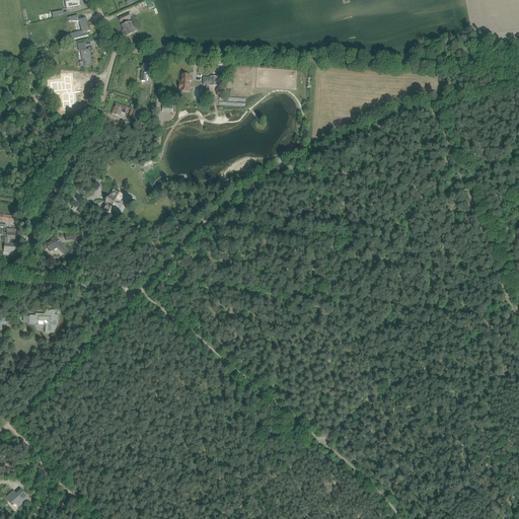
[(57,7),(55,0),(46,0),(47,3),(45,4),(46,9),(57,7)]
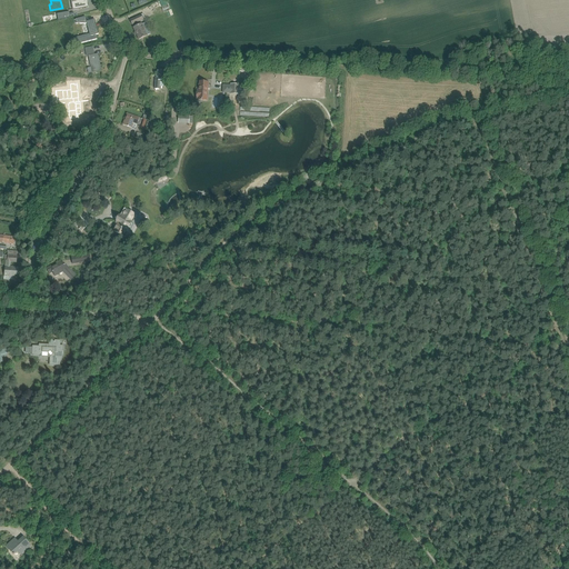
[(75,0),(76,1),(71,2),(72,10),(88,7),(87,1),(86,1),(85,1),(83,0),(75,0)]
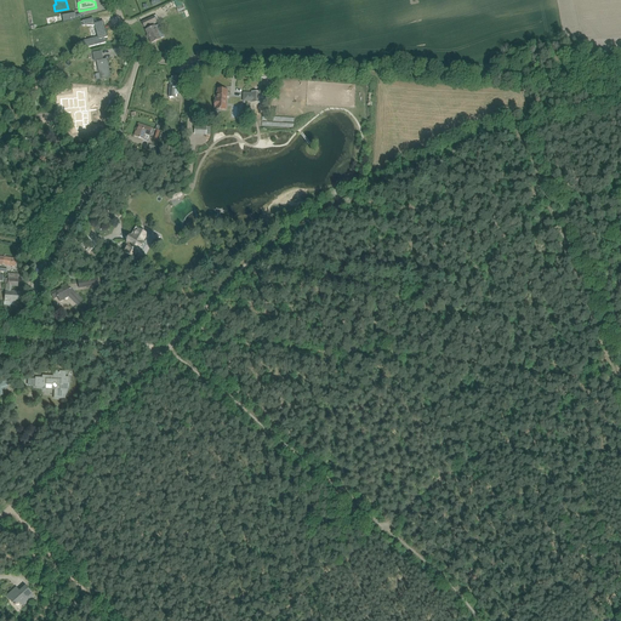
[(181,0),(175,3),(176,4),(176,7),(180,13),(186,11),(183,5),(181,0)]
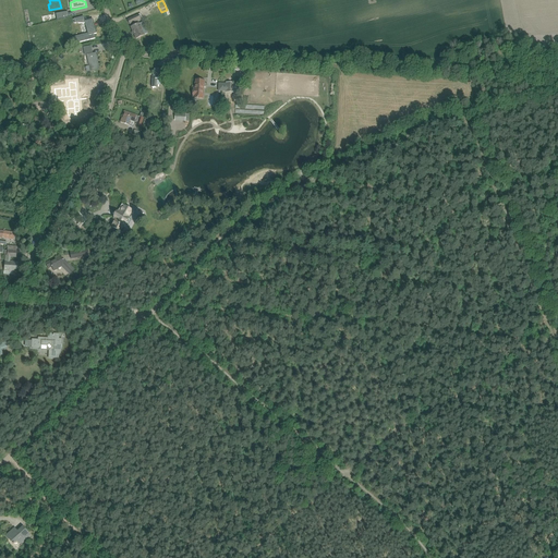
[(130,24),(134,22),(141,20),(138,14),(133,17),(128,20),(130,24)]
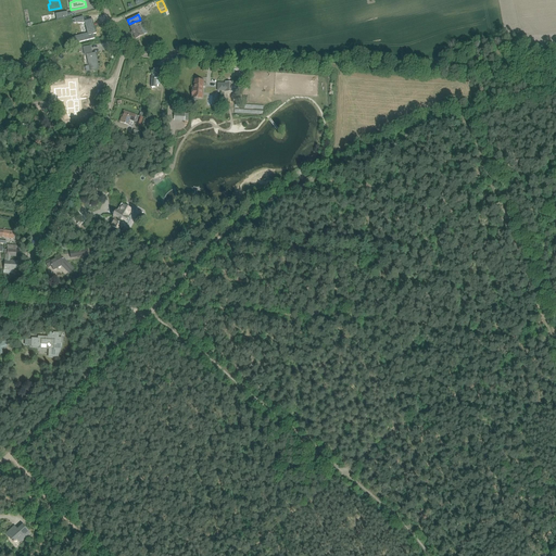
[(84,16),(74,19),(75,23),(84,23),(85,23),(87,34),(74,37),(76,43),(95,38),(93,34),(97,34),(92,20),(92,21),(90,21),(90,20),(85,21),(84,16)]
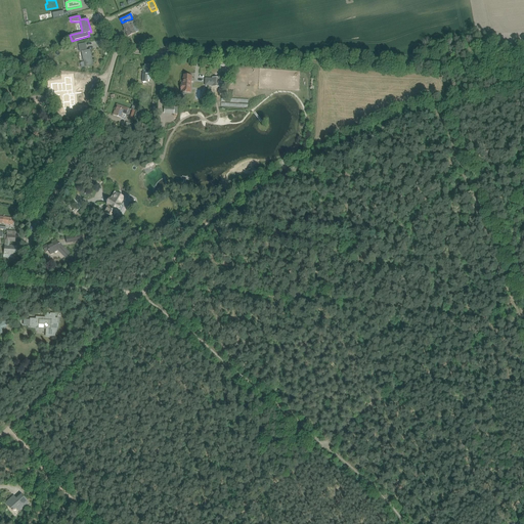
[(130,22),(128,24),(123,26),(128,36),(135,33),(133,28),(130,22)]
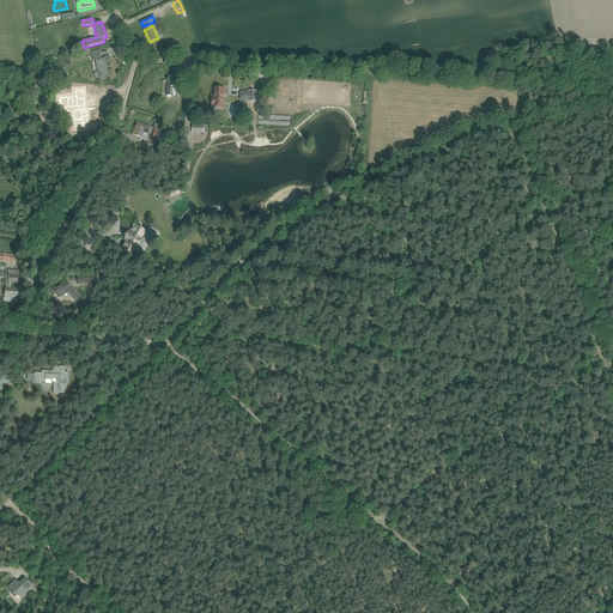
[(99,79),(103,78),(109,77),(105,59),(96,60),(99,79)]
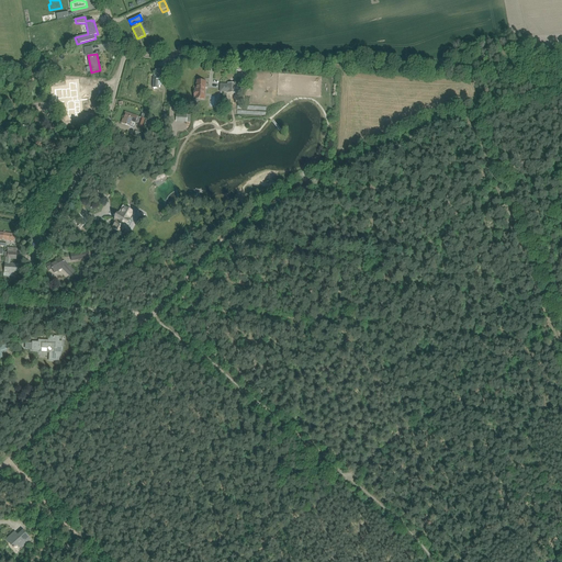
[(163,80),(163,76),(163,70),(156,70),(155,75),(154,75),(153,88),(157,89),(158,80),(163,80)]
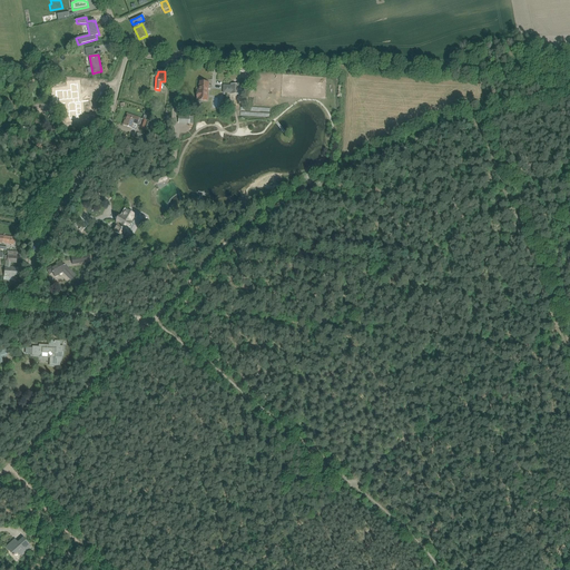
[(197,91),(196,98),(200,98),(200,100),(207,100),(207,97),(206,97),(206,92),(207,92),(208,91),(207,91),(207,87),(208,87),(208,82),(207,82),(204,82),(203,81),(202,81),(200,81),(199,81),(199,86),(198,91),(197,91)]
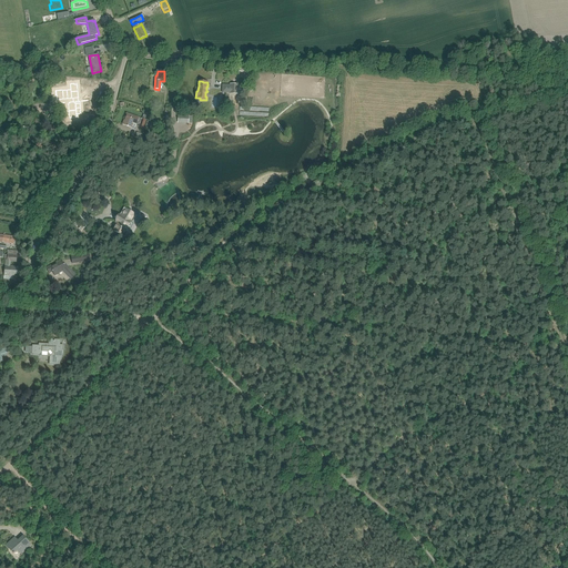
[(57,93),(56,93),(57,100),(73,99),(73,102),(69,102),(69,103),(68,103),(69,119),(71,118),(71,119),(75,119),(75,118),(77,118),(77,117),(77,114),(81,114),(80,111),(81,111),(80,101),(79,101),(78,98),(79,98),(77,83),(70,84),(71,90),(63,91),(63,90),(56,91),(57,93)]
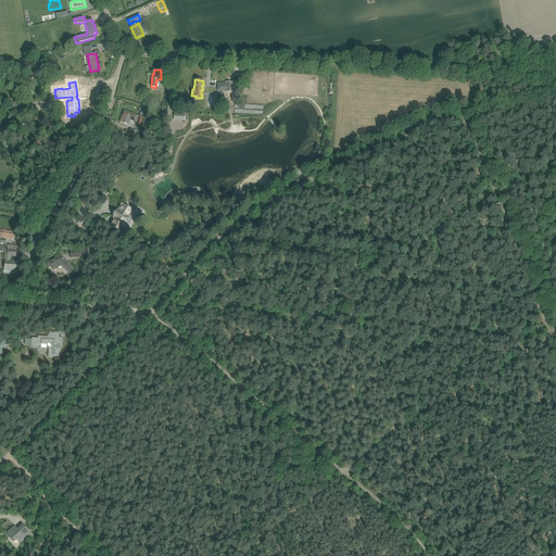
[(122,117),(121,122),(124,123),(124,124),(128,125),(130,121),(134,122),(134,121),(135,122),(137,122),(136,125),(140,126),(143,117),(130,113),(125,111),(123,118),(122,117)]
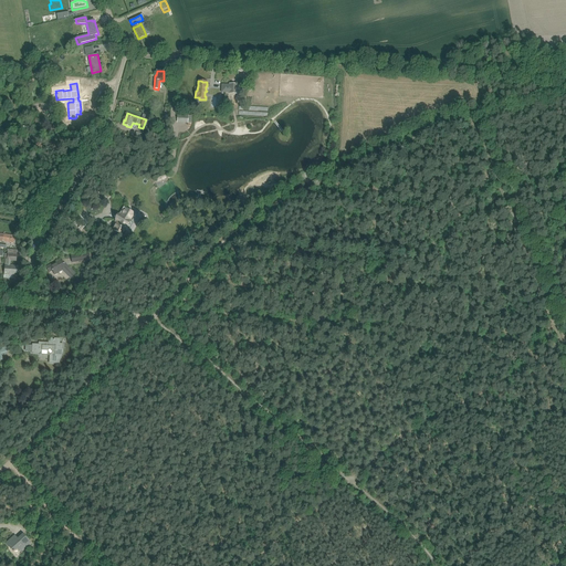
[(118,222),(114,230),(125,237),(129,228),(130,229),(134,223),(133,222),(129,220),(133,213),(124,208),(119,215),(118,215),(115,221),(118,222)]
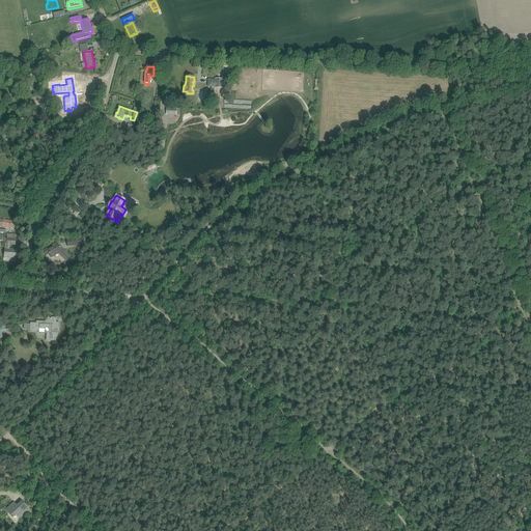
[(84,212),(74,201),(71,203),(81,215),(84,212)]
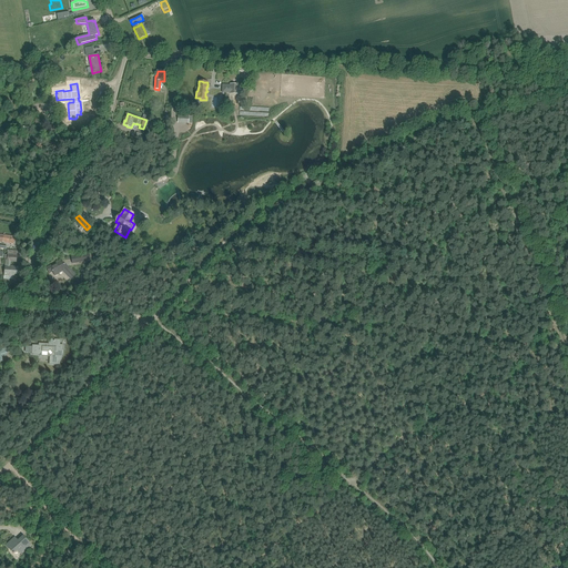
[(16,237),(0,234),(0,242),(3,242),(3,243),(14,244),(16,237)]
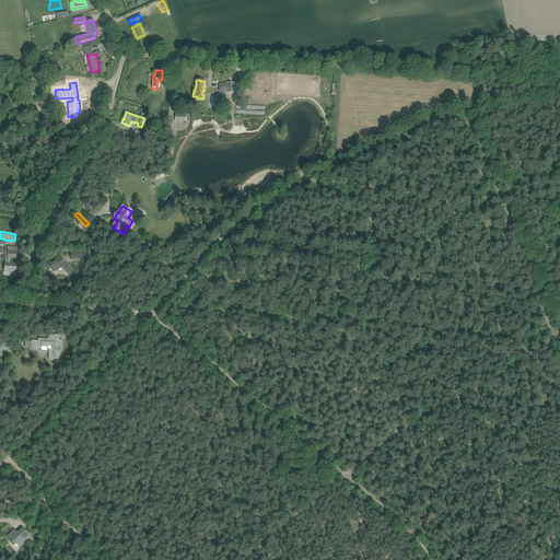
[(16,258),(16,252),(8,251),(8,257),(6,257),(4,275),(12,276),(12,272),(20,273),(21,264),(10,263),(10,258),(16,258)]
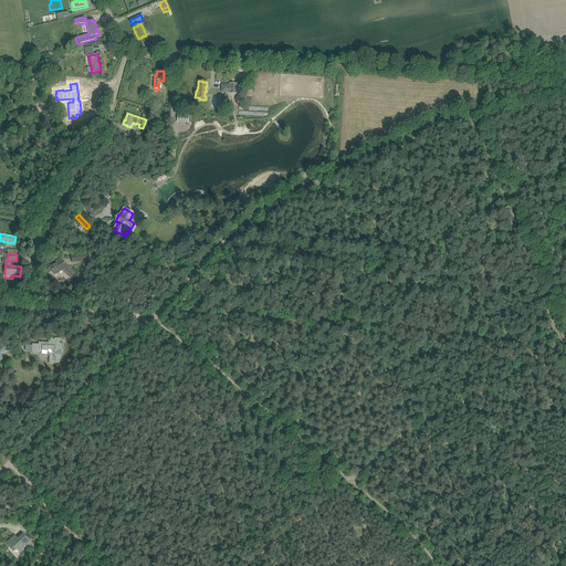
[(71,255),(72,263),(90,260),(90,253),(71,255)]
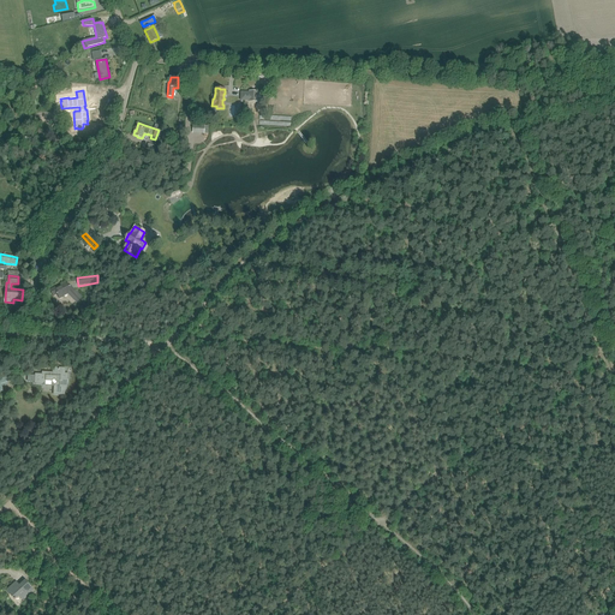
[(70,287),(69,287),(66,282),(51,291),(53,296),(57,293),(59,299),(64,296),(69,293),(77,303),(82,298),(72,288),(73,288),(71,286),(70,286),(69,286),(70,287)]
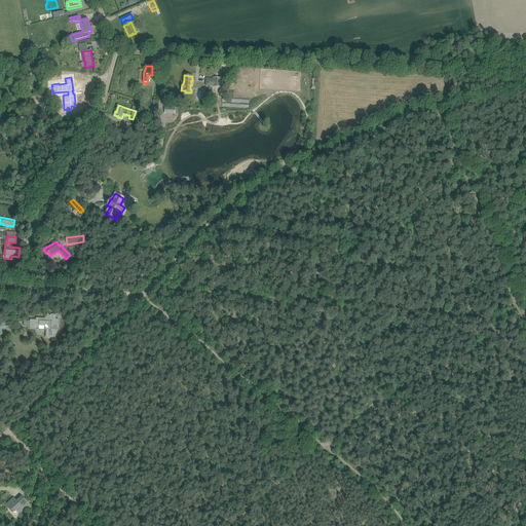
[(58,332),(58,330),(59,325),(58,325),(58,320),(54,320),(55,315),(46,314),(45,316),(46,316),(46,318),(36,318),(36,321),(31,321),(30,328),(37,329),(39,327),(39,326),(44,327),(46,325),(49,327),(46,330),(45,338),(55,339),(55,334),(57,334),(57,332),(58,332)]
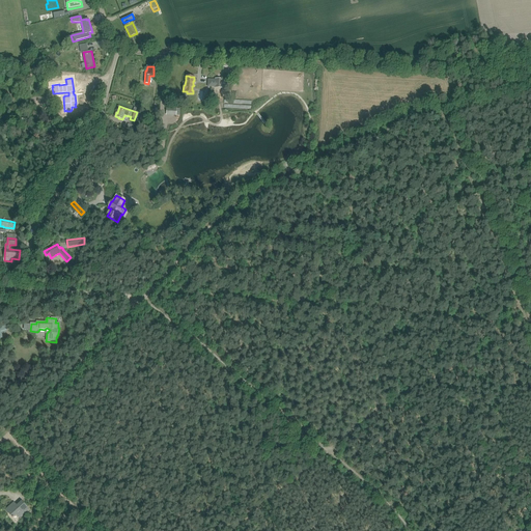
[(5,509),(8,513),(12,518),(16,515),(19,519),(29,509),(22,501),(17,505),(14,502),(5,509)]
